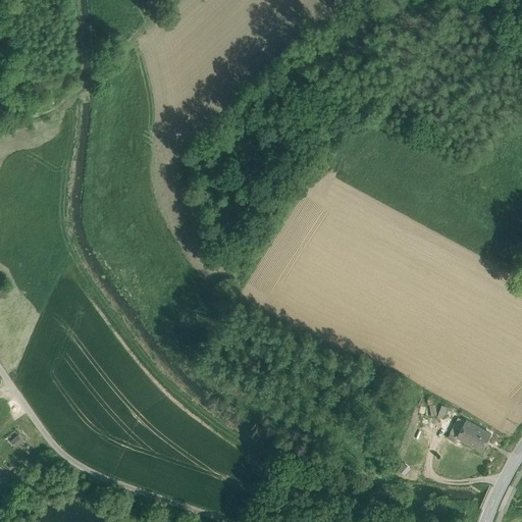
[(416,413),(423,414),(425,406),(418,405),(416,413)]
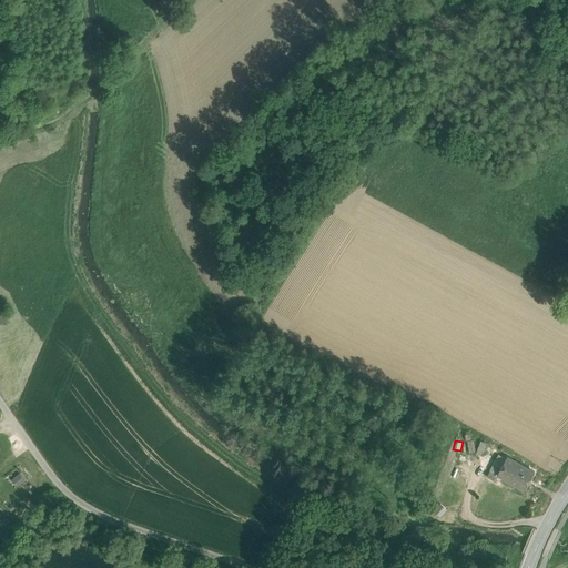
[(487,445),(480,442),(476,453),(483,456),(487,445)]
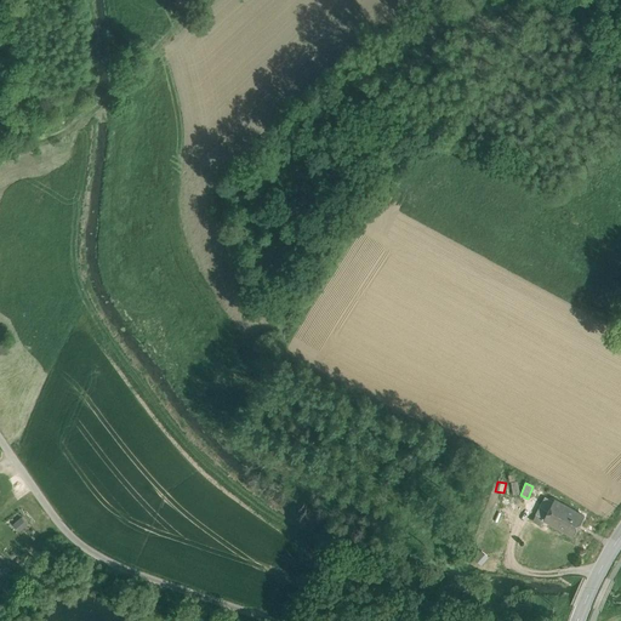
[(545,497),(540,507),(548,511),(553,502),(545,497)]
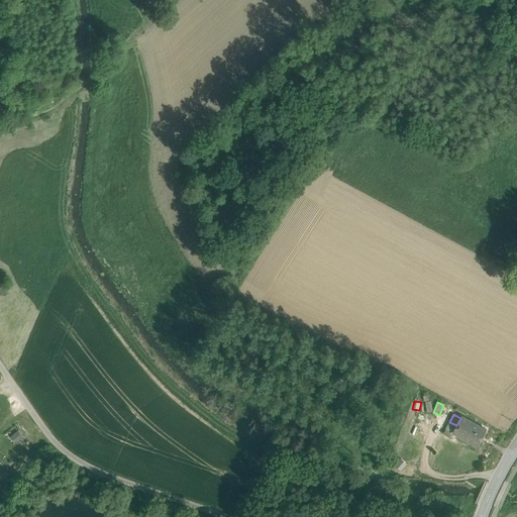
[(487,429),(461,416),(460,418),(456,425),(452,432),(452,433),(477,446),(487,429)]
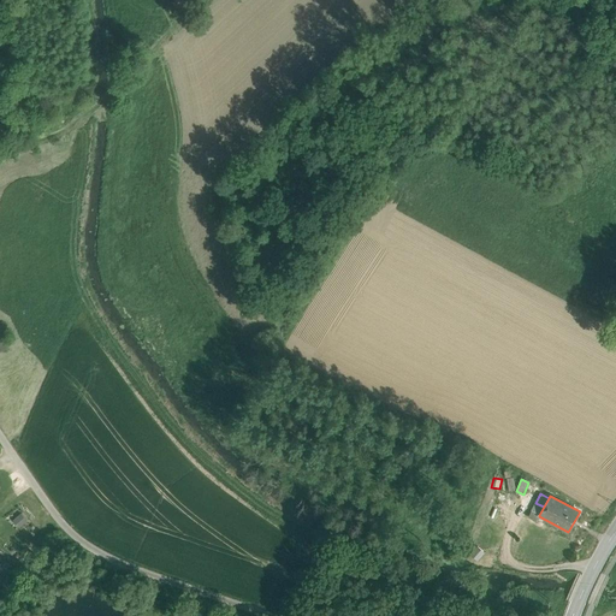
[(11,519),(17,527),(27,520),(19,511),(11,519)]
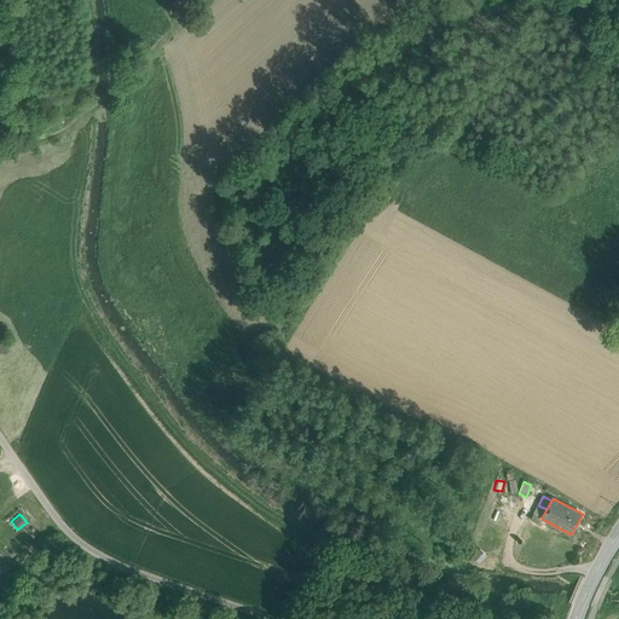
[(542,518),(533,514),(531,519),(539,524),(542,519),(542,518)]
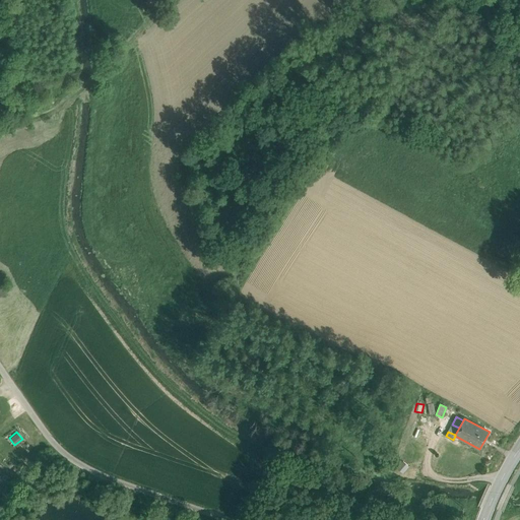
[(411,440),(421,445),(425,439),(414,434),(411,440)]
